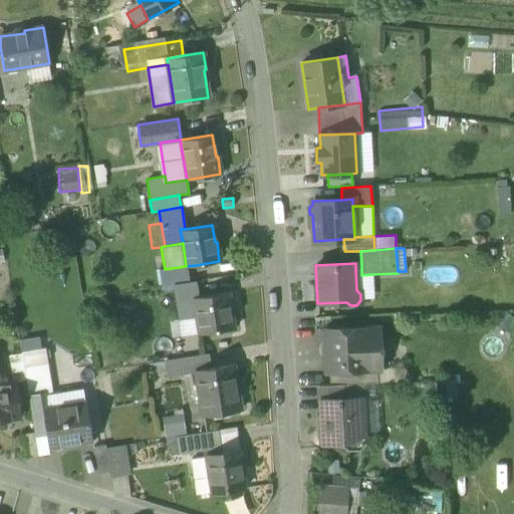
[(167,286),(175,285),(199,281),(196,265),(186,266),(165,269),(167,286)]
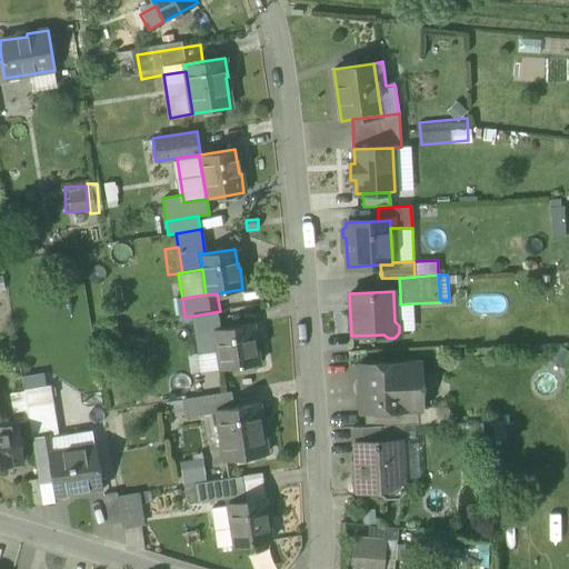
[(415,331),(412,303),(400,305),(400,295),(393,296),(395,321),(399,326),(399,332),(415,331)]
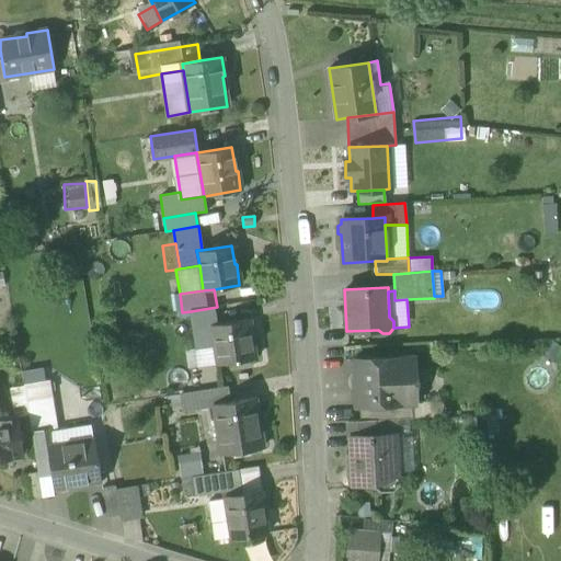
[(222,306),(217,307),(191,311),(194,329),(213,325),(226,323),(222,306)]
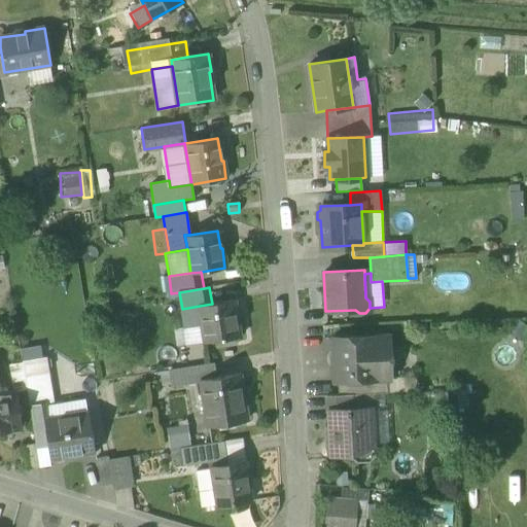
[(200,306),(206,342),(240,337),(234,301),(212,304),(200,306)]
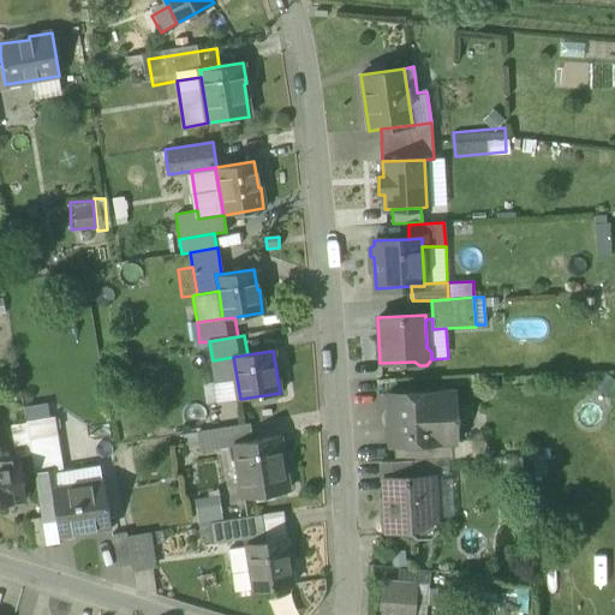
[(219,402),(240,399),(233,357),(213,360),(219,402)]
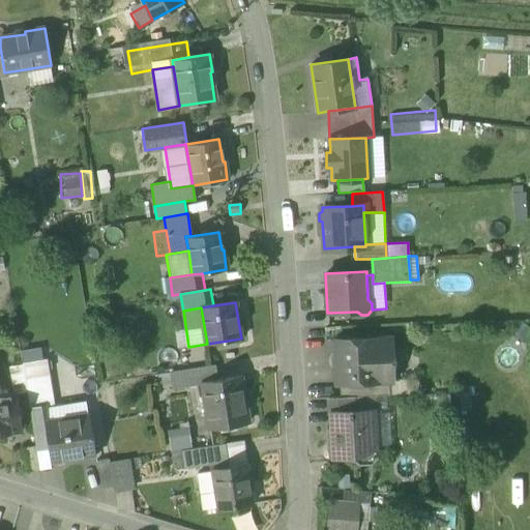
[(333,340),(335,383),(339,383),(389,381),(387,337),(333,340)]
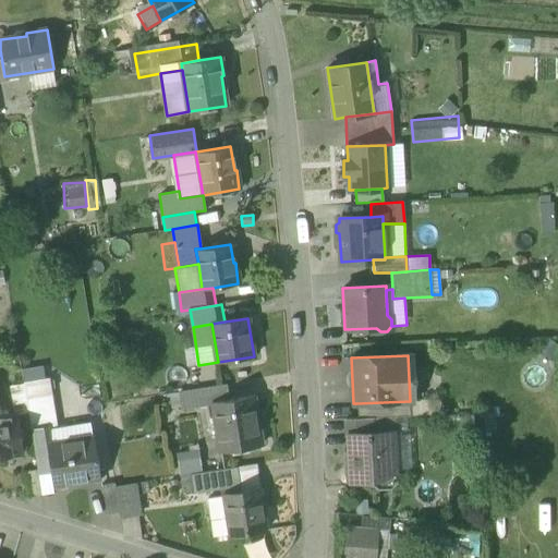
[(45,428),(46,431),(58,427),(58,426),(57,426),(49,377),(23,381),(31,431),(45,428)]
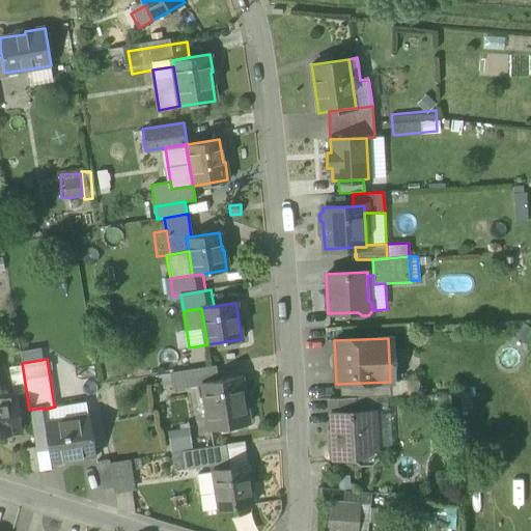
[(178,372),(182,395),(203,392),(202,383),(220,380),(218,365),(178,372)]
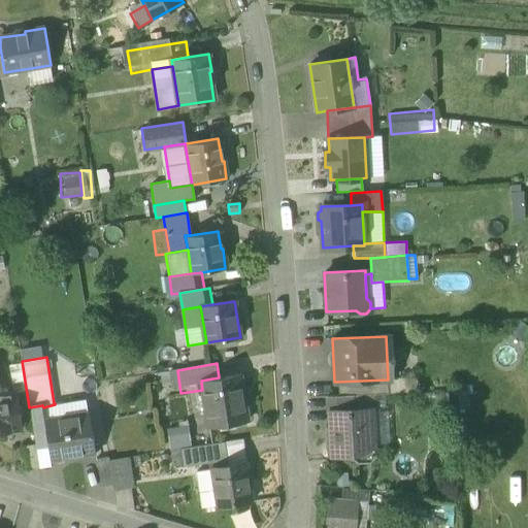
[(202,390),(208,428),(245,422),(241,394),(243,394),(240,374),(219,377),(201,381),(202,390)]
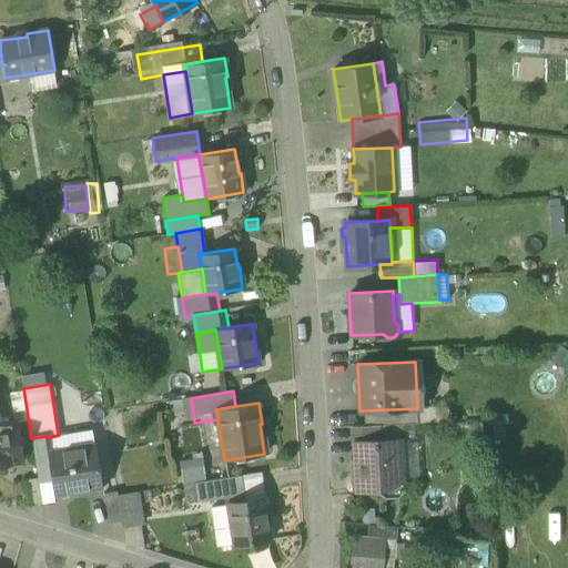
[(363,411),(364,426),(378,425),(398,424),(418,424),(417,408),(363,411)]
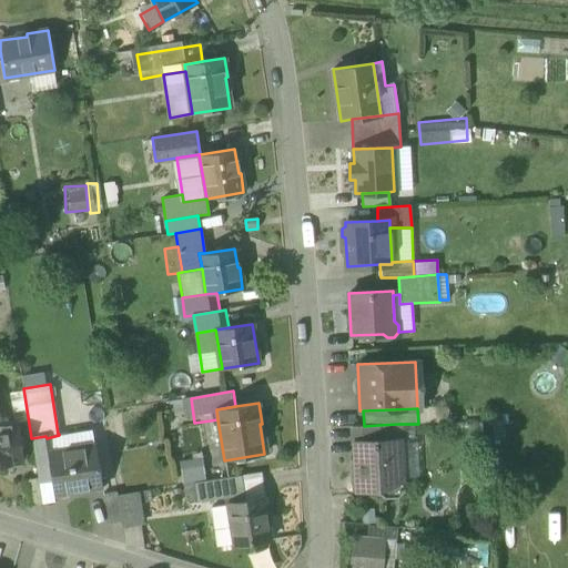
[(16,423),(7,424),(0,424),(0,466),(22,463),(16,423)]
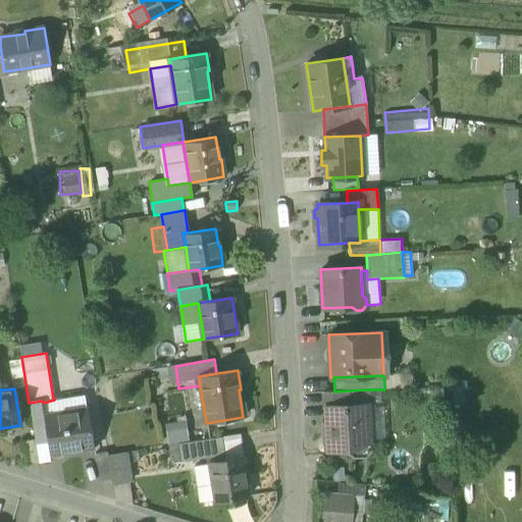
[(366,389),(348,390),(349,405),(366,404),(366,389)]
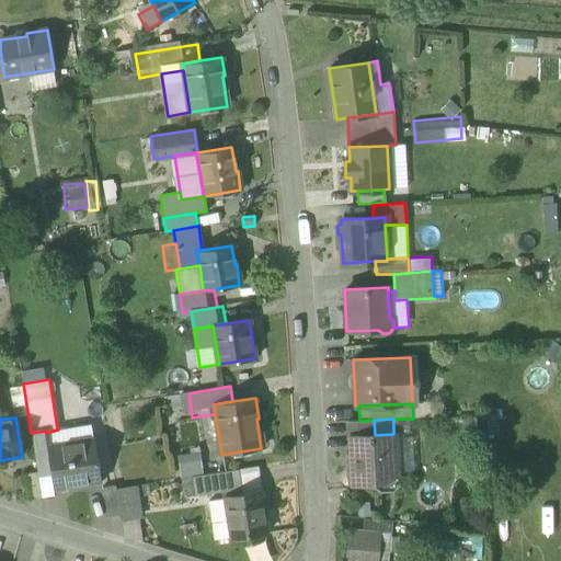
[(352,436),(375,435),(374,420),(359,421),(347,421),(348,436),(352,439),(352,438),(352,436)]
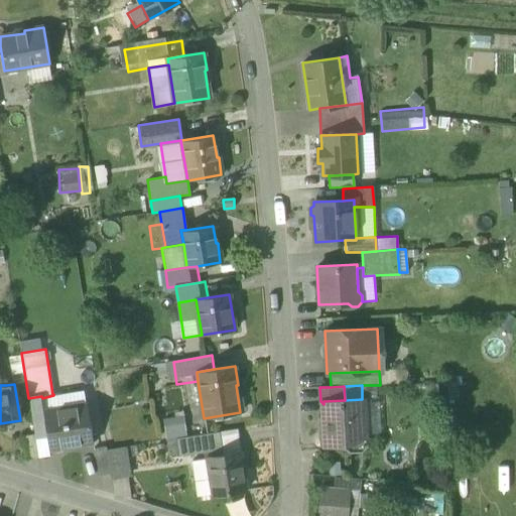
[(35,438),(46,436),(42,411),(44,410),(42,398),(41,396),(28,398),(34,433),(35,438)]
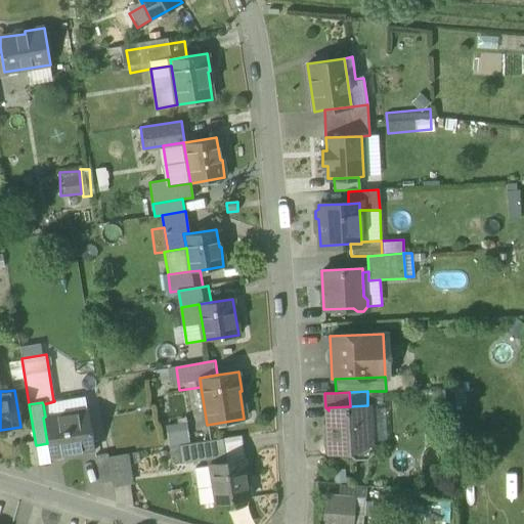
[(349,453),(354,460),(366,459),(373,452),(372,444),(369,442),(367,405),(350,406),(329,407),(329,409),(331,437),(330,437),(326,440),(326,449),(331,452),(349,451),(349,453)]
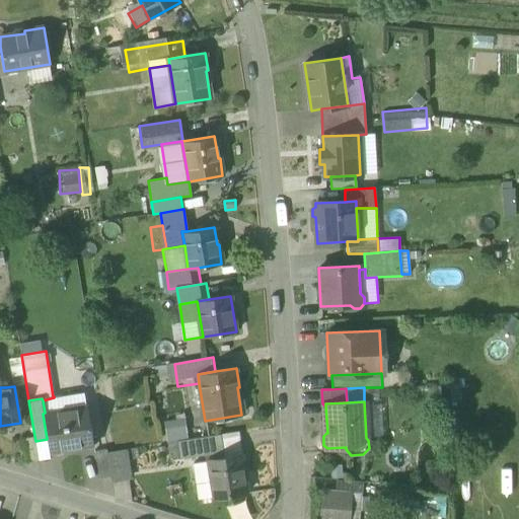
[(87,405),(45,413),(43,414),(47,439),(49,451),(93,444),(87,405)]
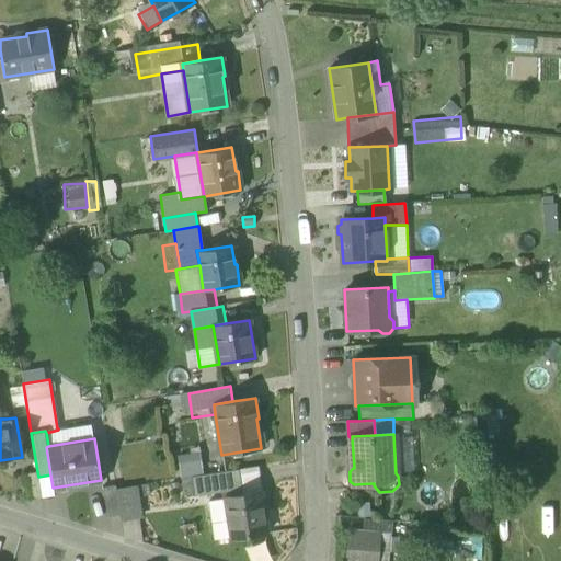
[(256,467),(239,469),(242,489),(242,495),(260,493),(256,467)]
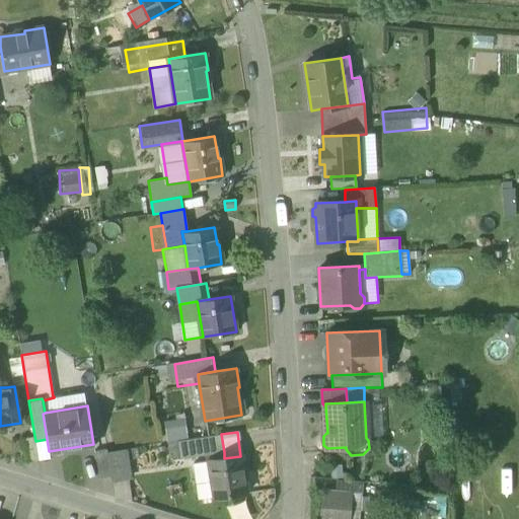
[(167,461),(224,452),(221,434),(164,443),(167,461)]
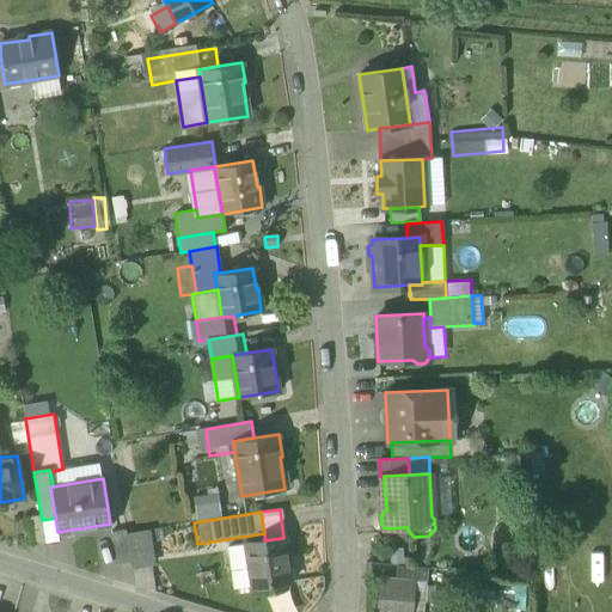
[(26,516),(31,545),(44,543),(42,520),(41,514),(26,516)]
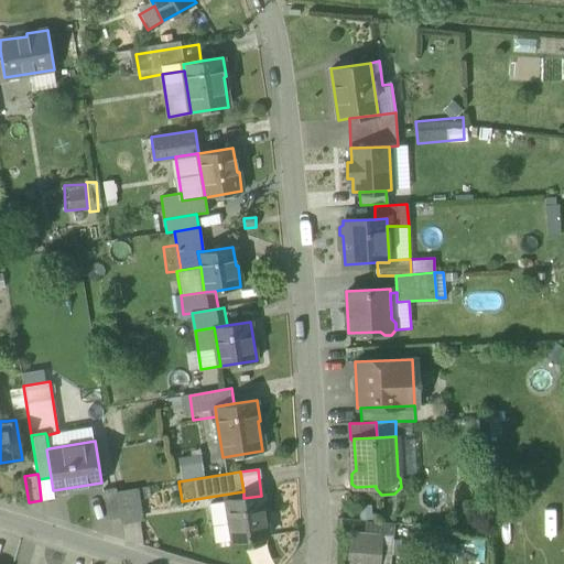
[(108,521),(121,519),(117,492),(116,488),(104,490),(108,521)]
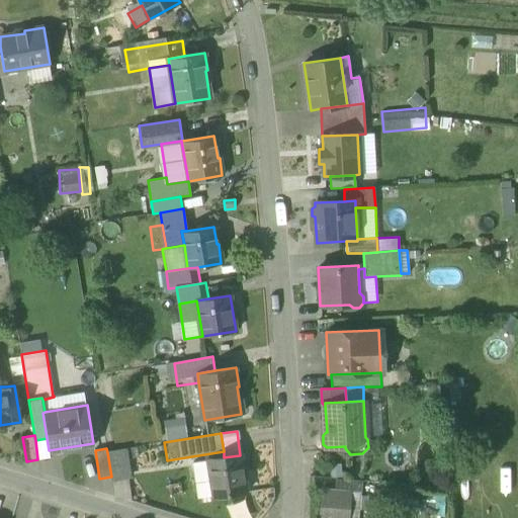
[(127,448),(107,452),(111,477),(112,484),(134,481),(127,448)]
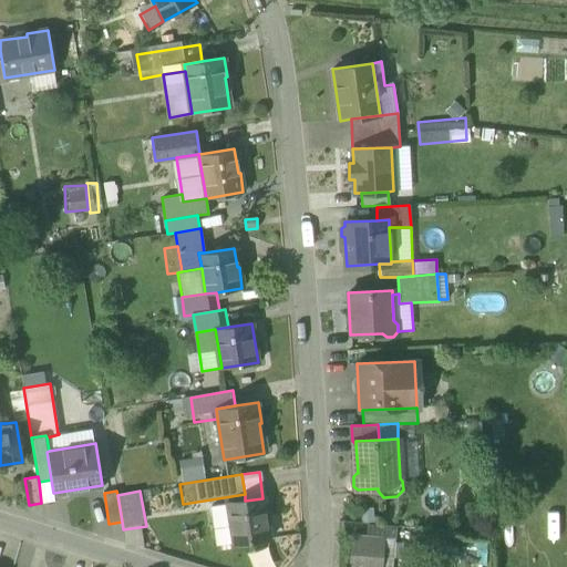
[(227,504),(234,544),(270,538),(267,516),(265,517),(263,498),(245,501),(227,504)]
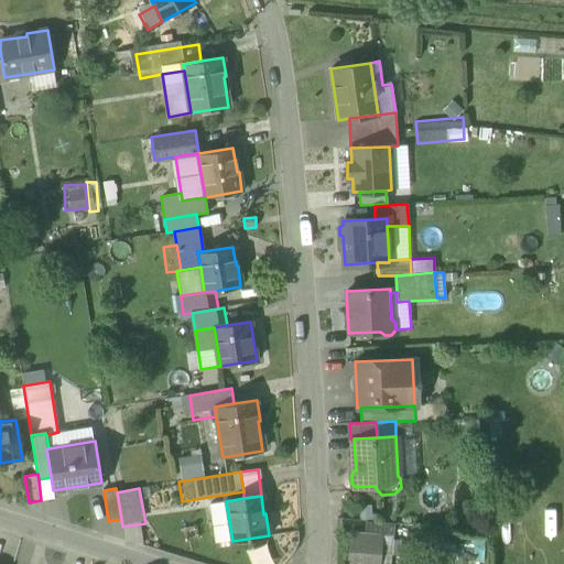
[(215,544),(232,541),(226,501),(208,503),(215,544)]
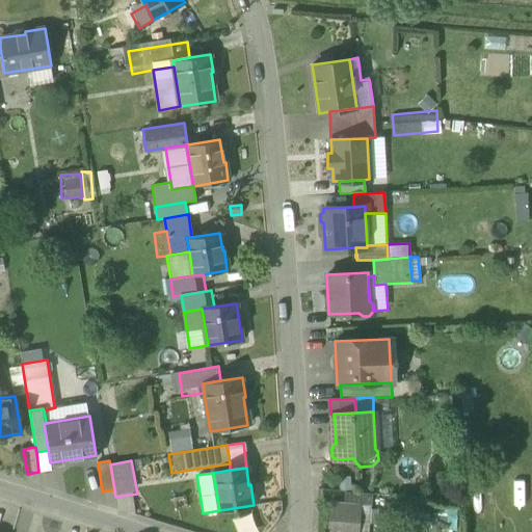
[(344,491),(343,504),(360,505),(370,506),(371,494),(344,491)]
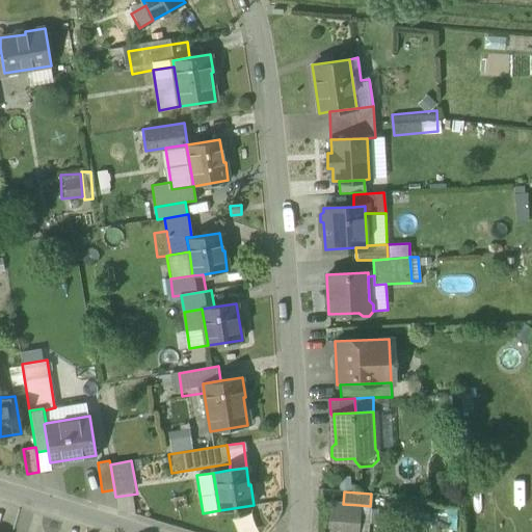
[(357,531),(360,505),(343,504),(329,503),(327,531),(357,531)]
